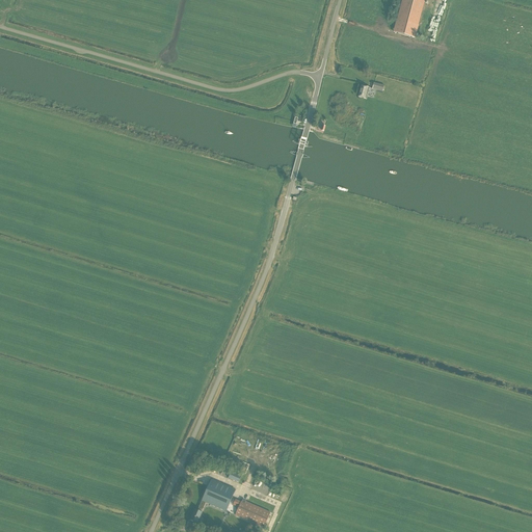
[(424,0),(402,0),(394,32),(415,37),(424,0)]
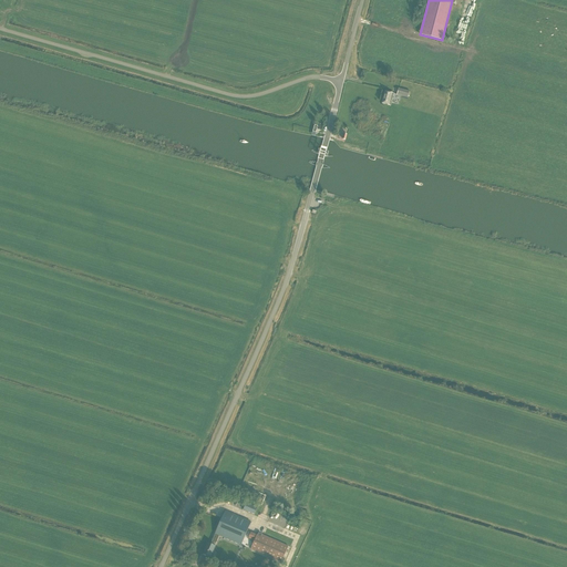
[(406,85),(405,90),(399,88),(397,94),(408,98),(410,91),(411,86),(406,85)]
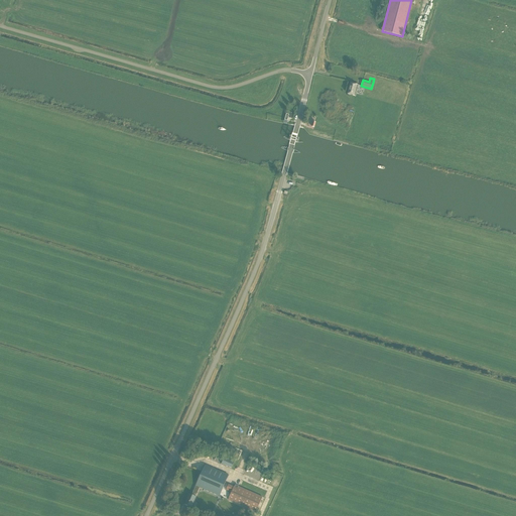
[(363,101),(366,89),(358,87),(359,85),(351,83),(348,94),(356,96),(356,94),(361,96),(360,100),(363,101)]
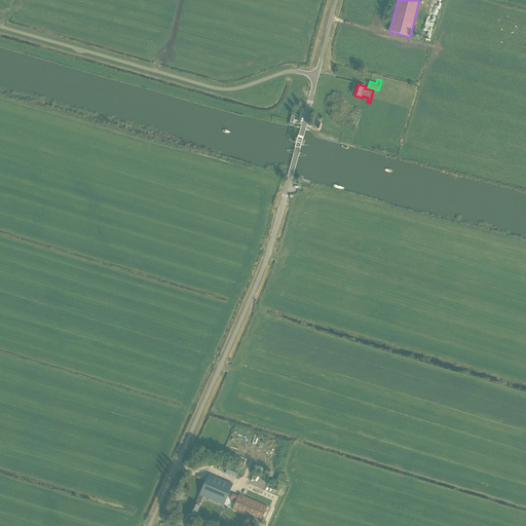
[(220,471),(223,464),(212,459),(209,465),(220,471)]
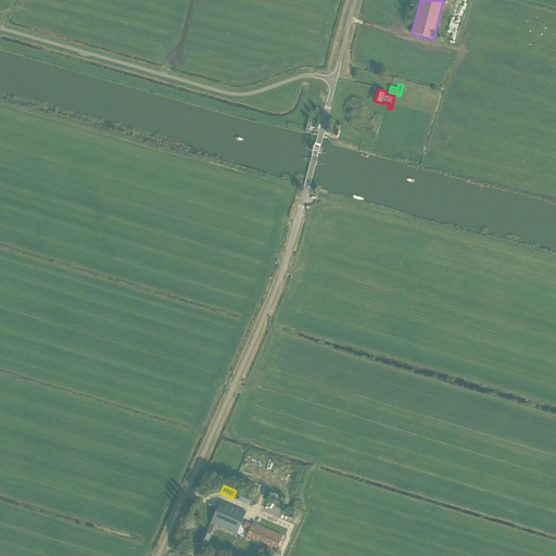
[(250,504),(253,495),(242,491),(239,500),(250,504)]
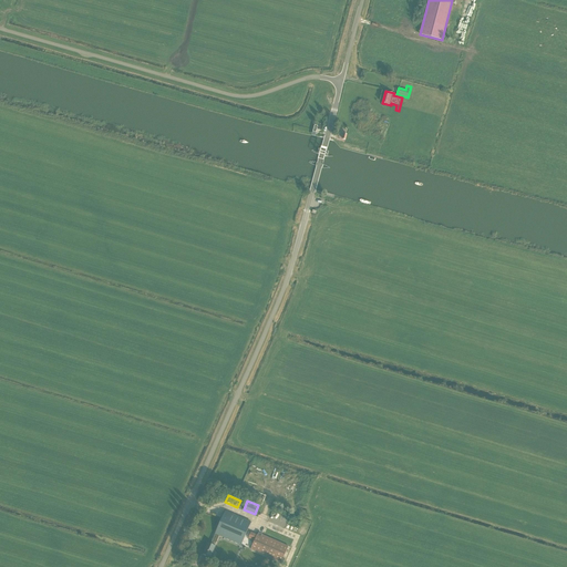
[(241,545),(250,522),(225,511),(215,534),(210,544),(208,543),(203,554),(210,557),(218,538),(219,535),(241,545)]
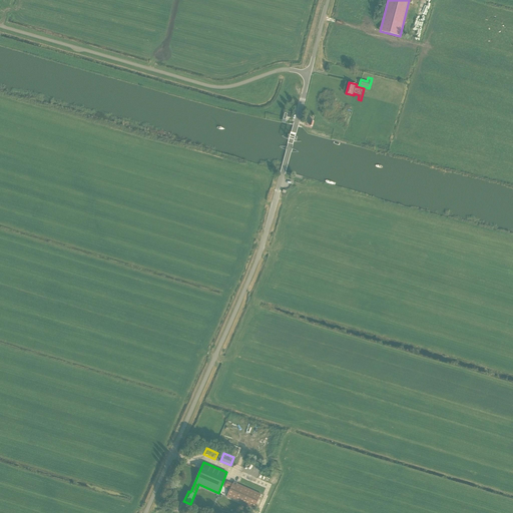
[(232,483),(226,481),(224,487),(229,489),(226,496),(254,509),(261,494),(232,482),(232,483)]
